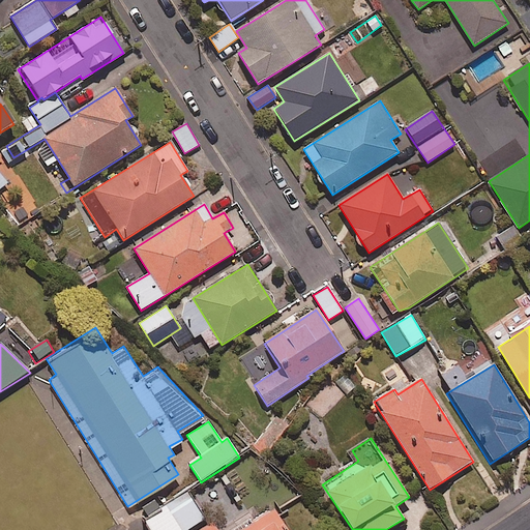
[(151,529),(186,529),(205,519),(188,492),(144,518),(151,529)]
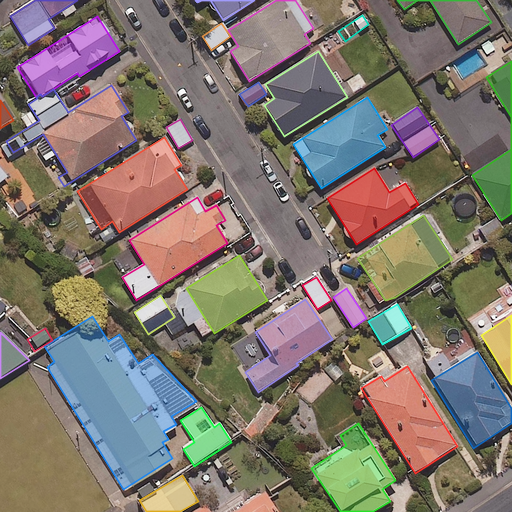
[(275,511),(264,493),(233,511),(209,511),(205,506),(194,511),(275,511)]
